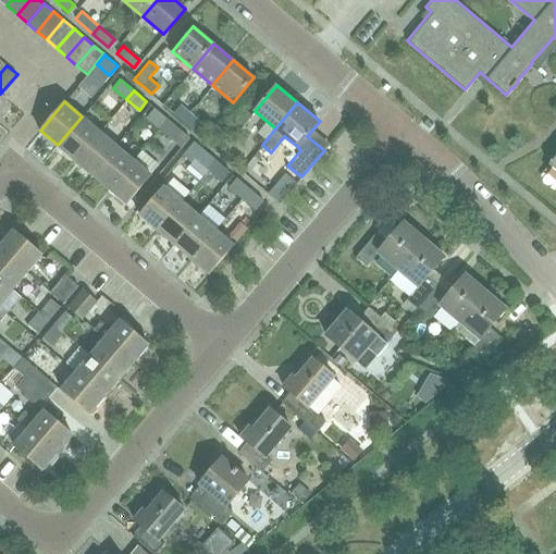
[(173,112),(183,120),(189,111),(181,105),(173,112)]
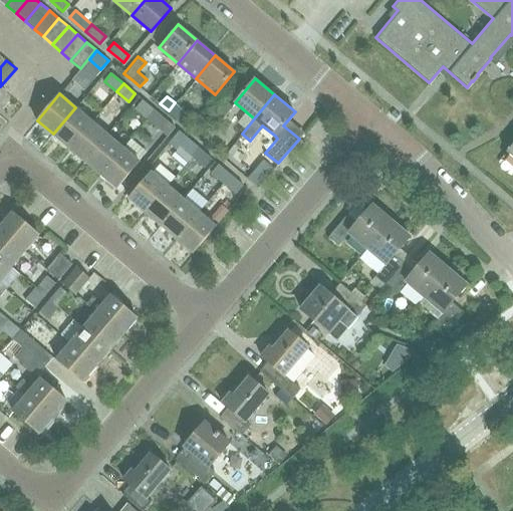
[(135,107),(147,117),(154,109),(142,99),(135,107)]
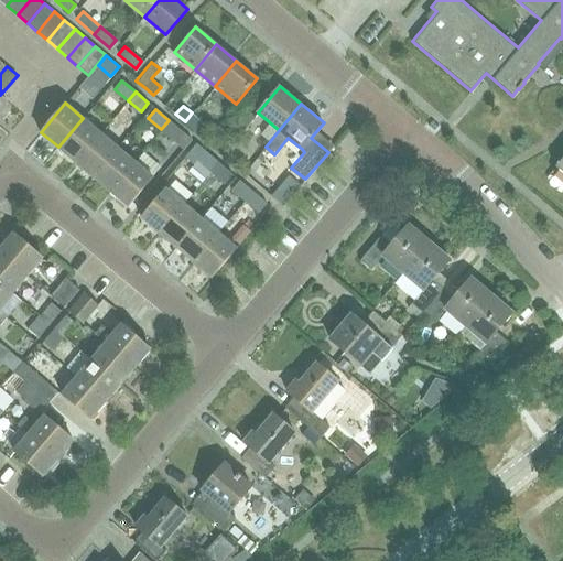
[(192,112),(185,121),(194,130),(202,121),(192,112)]
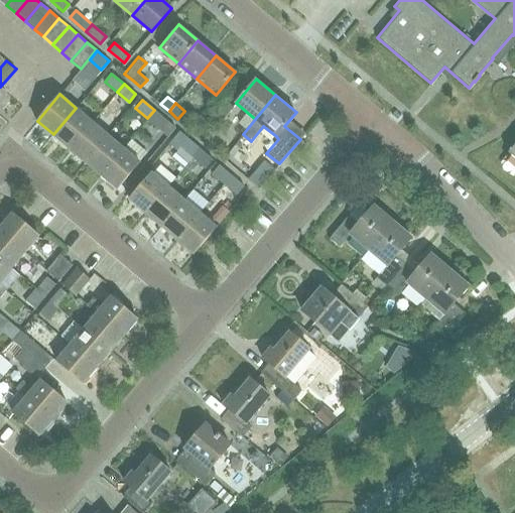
[(92,121),(76,108),(53,134),(70,148),(92,121)]
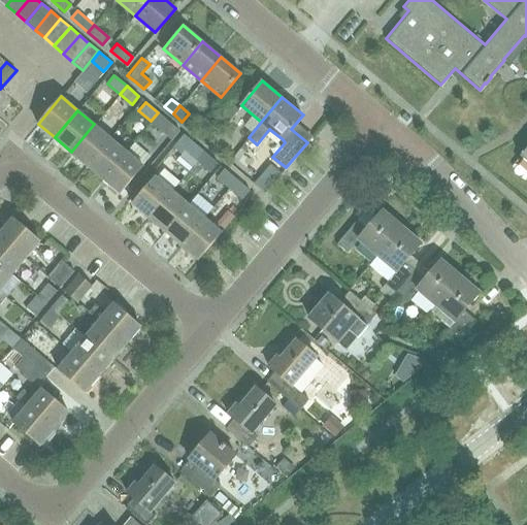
[(178,130),(158,112),(151,121),(171,138),(178,130)]
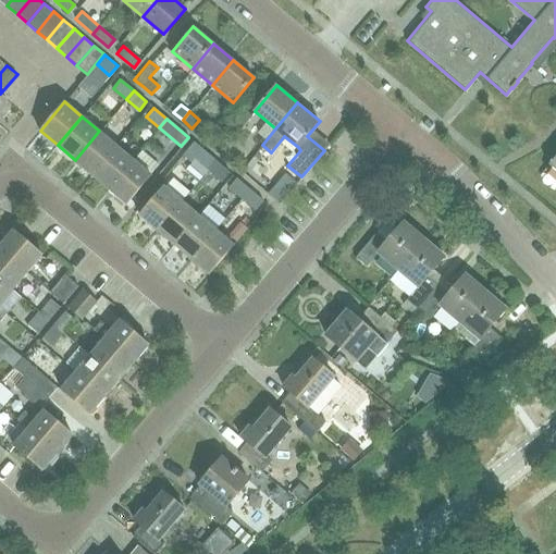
[(99,131),(75,160),(91,173),(115,145),(99,131)]
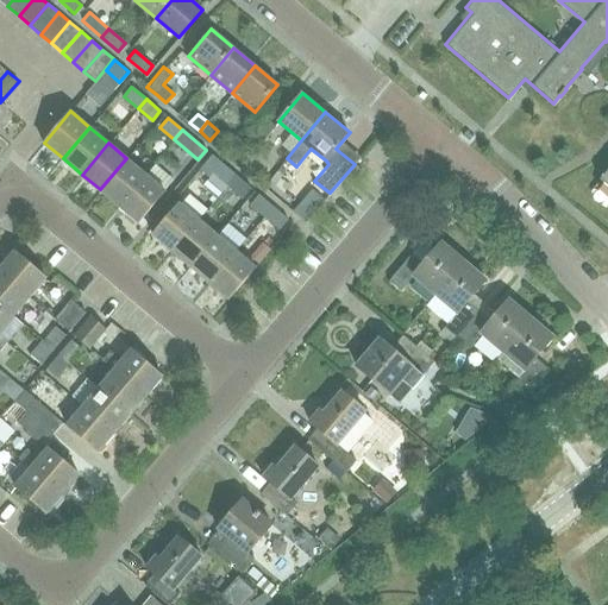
[(204,163),(227,184),(236,174),(212,153),(204,163)]
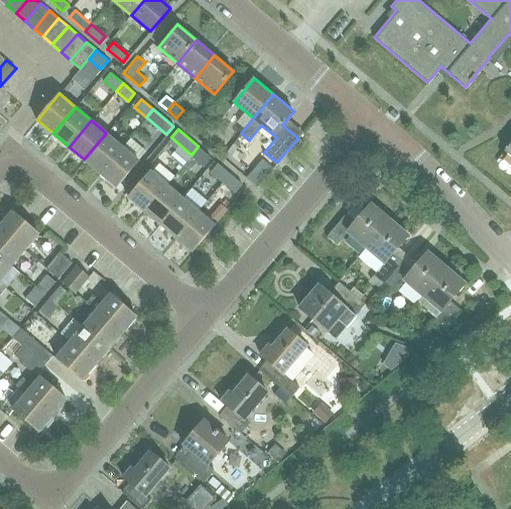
[(122,146),(106,133),(84,159),(99,173),(122,146)]
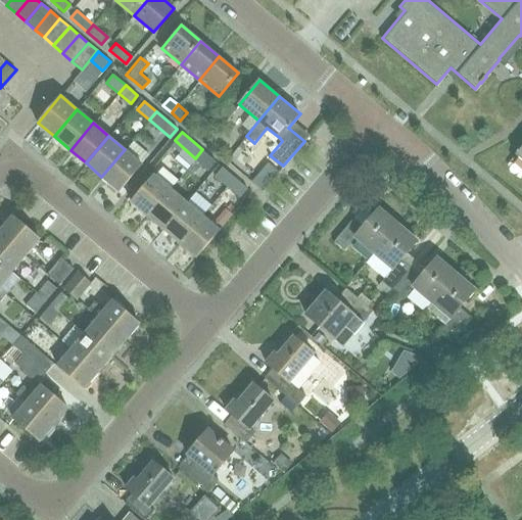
[(141,163),(125,149),(101,177),(119,190),(141,163)]
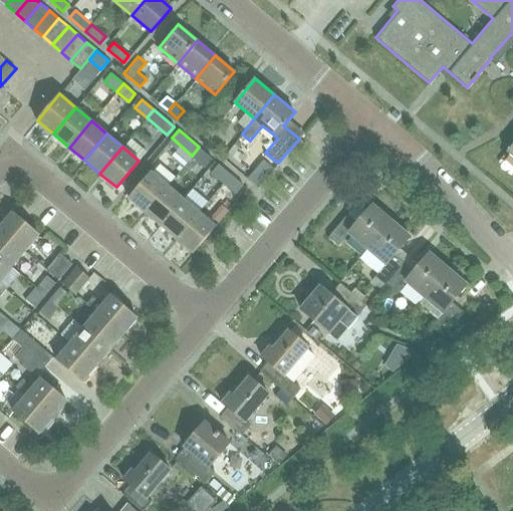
[(199,147),(192,156),(204,166),(211,158),(199,147)]
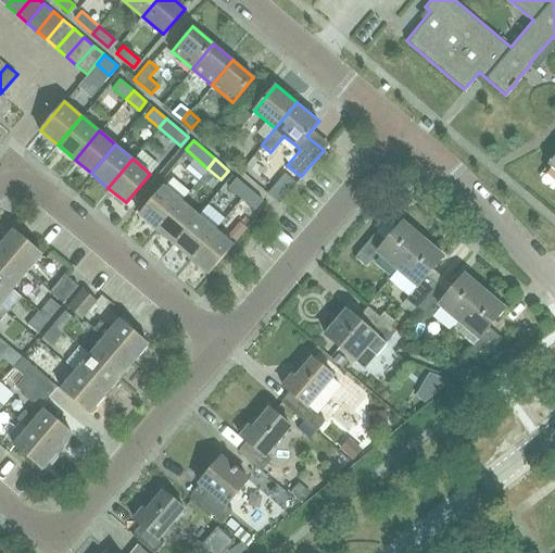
[(193,175),(187,183),(192,187),(199,179),(193,175)]
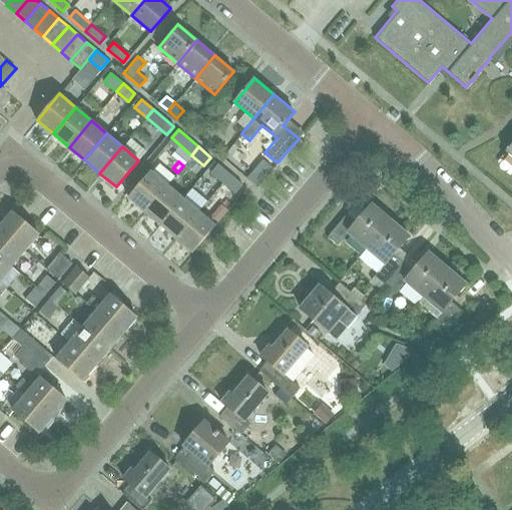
[(210,171),(222,181),(229,173),(217,163),(210,171)]
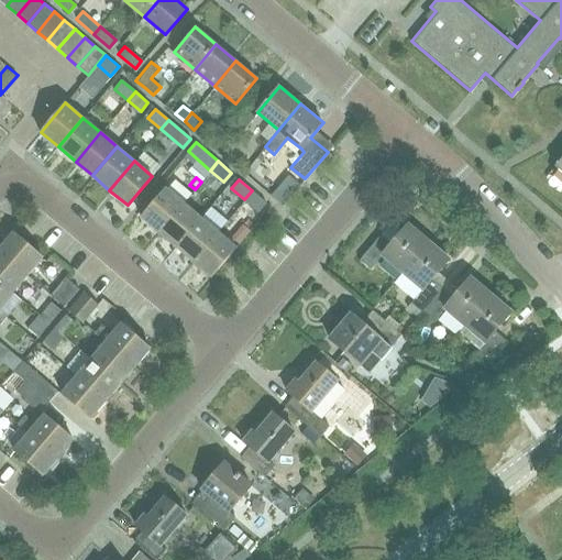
[(142,217),(160,232),(184,202),(166,188),(142,217)]
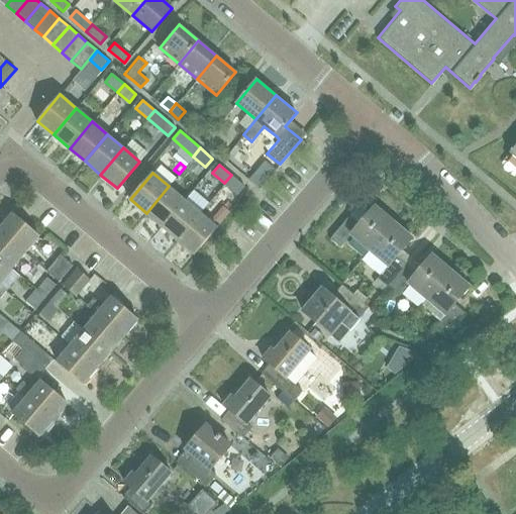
[(231,175),(224,183),(236,193),(243,185),(231,175)]
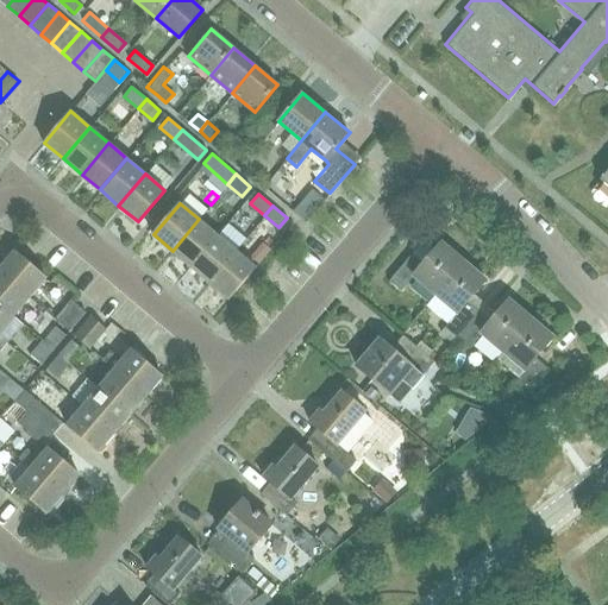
[(199,219),(173,251),(190,266),(217,234),(199,219)]
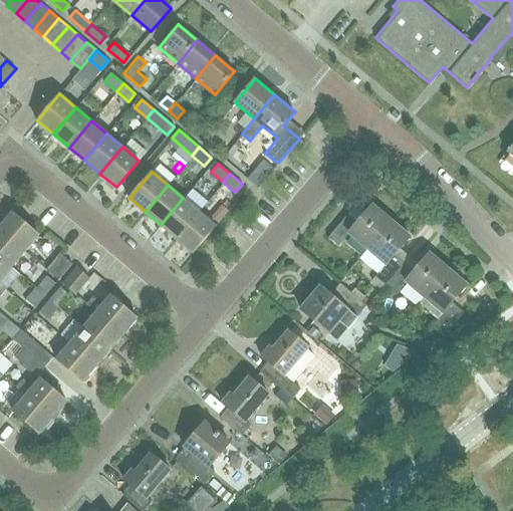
[(161,225),(176,238),(199,211),(183,198),(161,225)]
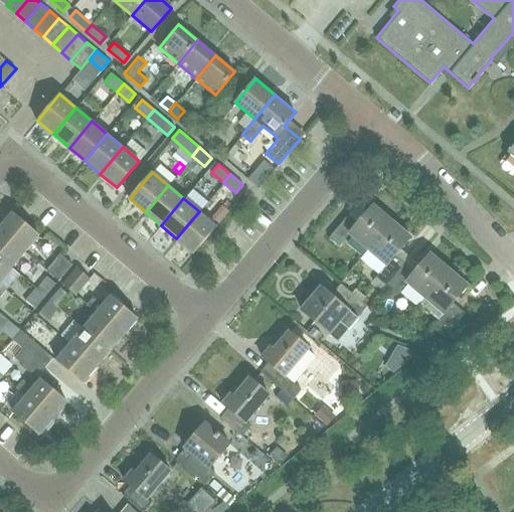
[(368,248),(392,220),(373,203),(358,221),(348,213),(329,235),(339,244),(349,232),(368,248)]
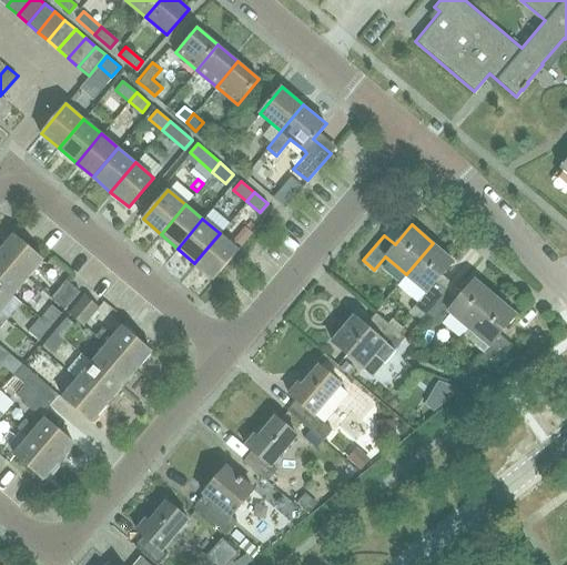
[(220,233),(194,263),(212,279),(238,249),(220,233)]
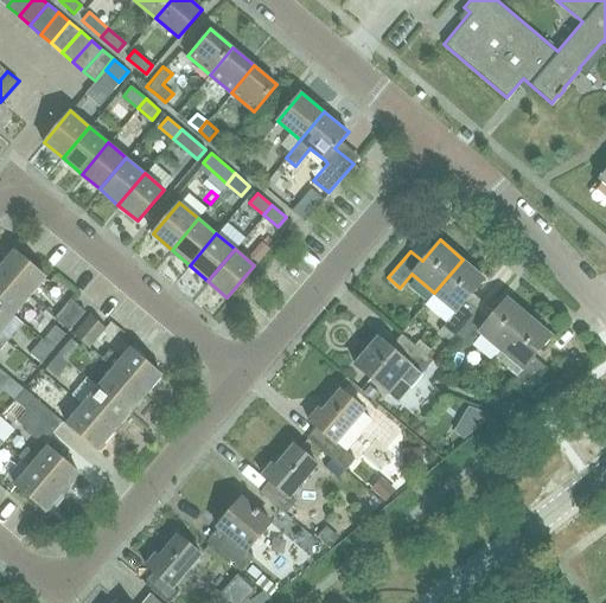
[(0,270),(30,295),(45,276),(14,250),(0,267),(0,270)]
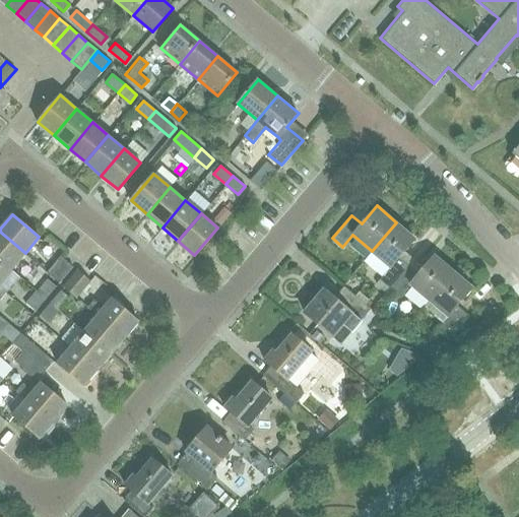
[(396,222),(372,251),(390,266),(380,278),(390,287),(409,264),(399,256),(414,238),(396,222)]
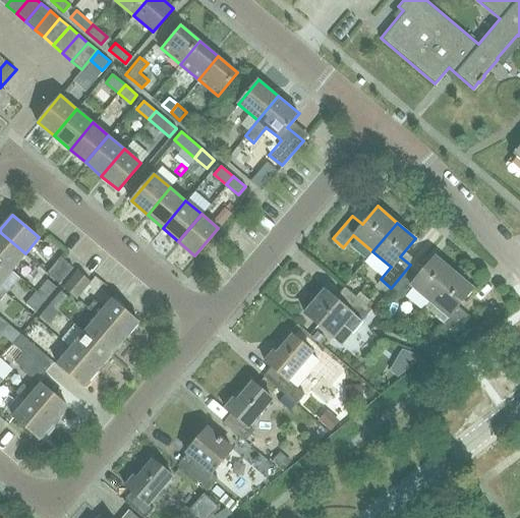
[(0,260),(11,270),(25,253),(0,232),(0,260)]
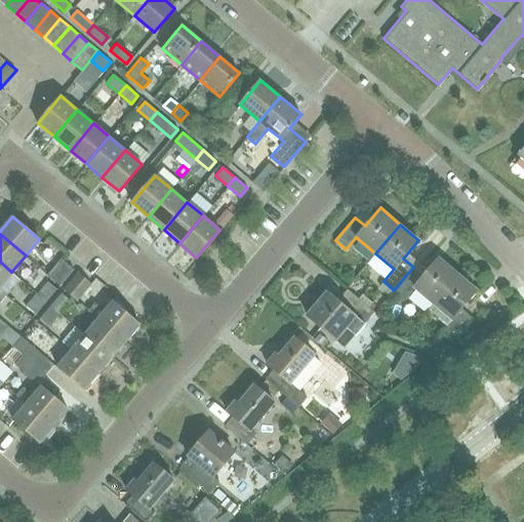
[(59,285),(74,268),(62,257),(47,275),(59,285)]
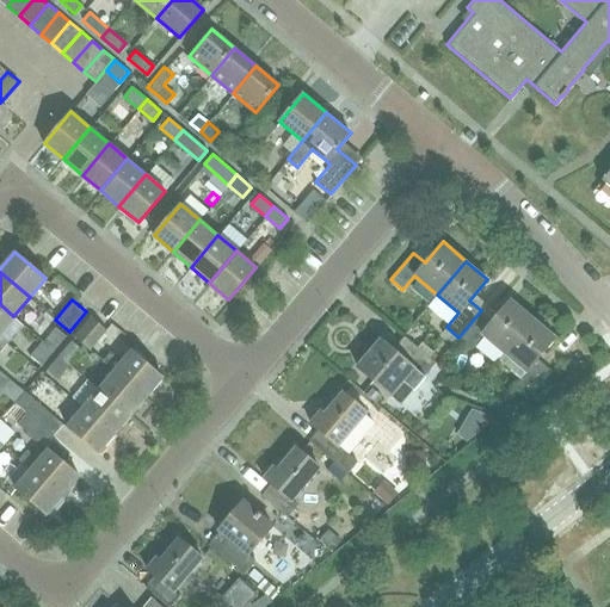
[(481,310),(458,338),(470,348),(482,334),(504,352),(533,319),(511,299),(493,321),(481,310)]
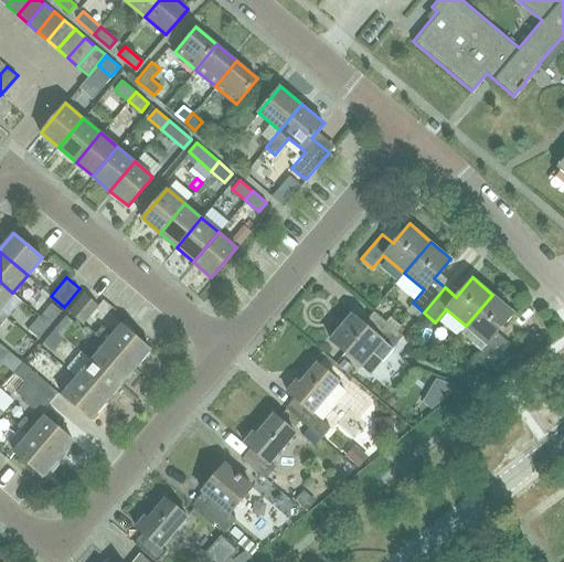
[(7,315),(0,309),(0,307),(12,293),(0,282),(0,311),(6,316),(7,315)]
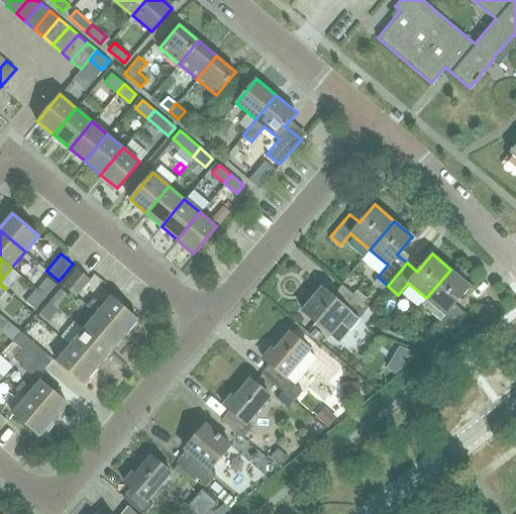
[(76,295),(90,279),(78,268),(64,285),(76,295)]
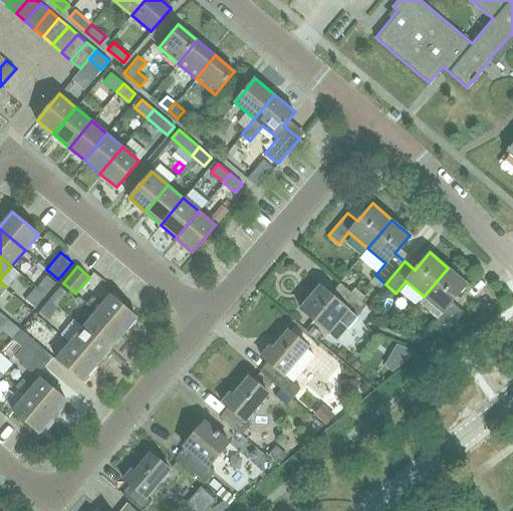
[(448,268),(424,296),(442,311),(432,323),(443,333),(463,310),(453,301),(467,284),(448,268)]
